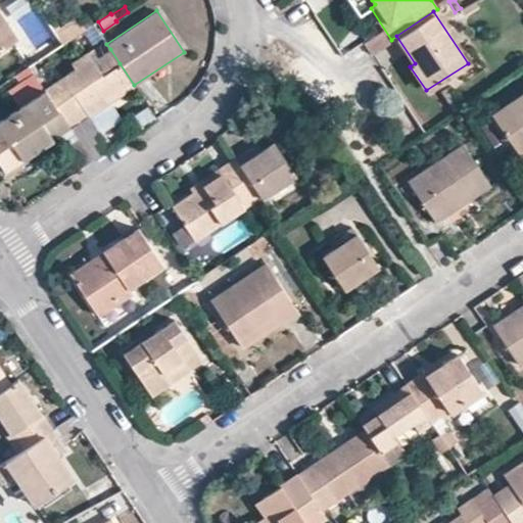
[(0,49),(16,39),(0,14),(0,49)]
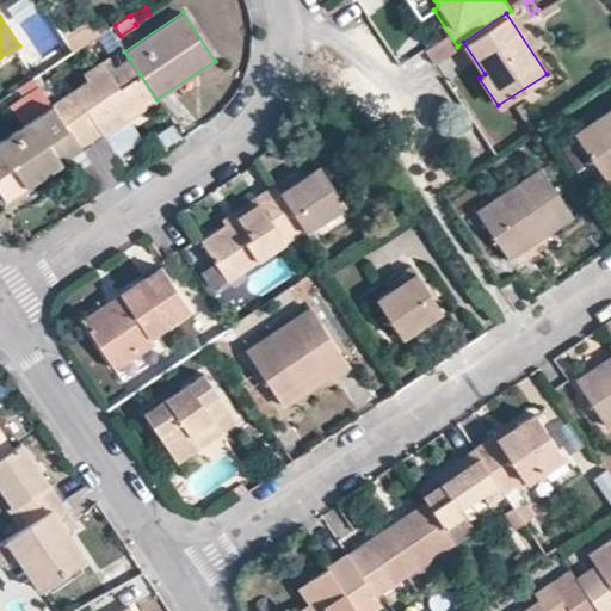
[(87,81),(51,104),(81,149),(129,118),(136,130),(165,112),(156,99),(140,74),(125,84),(115,67),(129,57),(124,51),(122,47),(81,73),(87,81)]
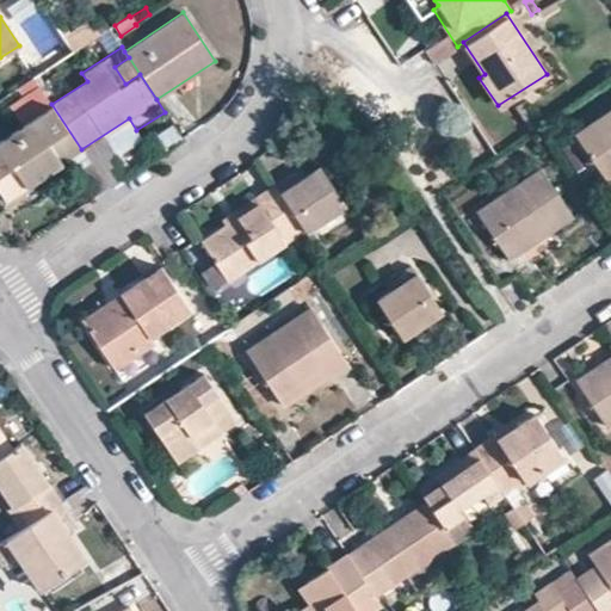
[(115,67),(125,84),(140,74),(129,57),(115,67)]
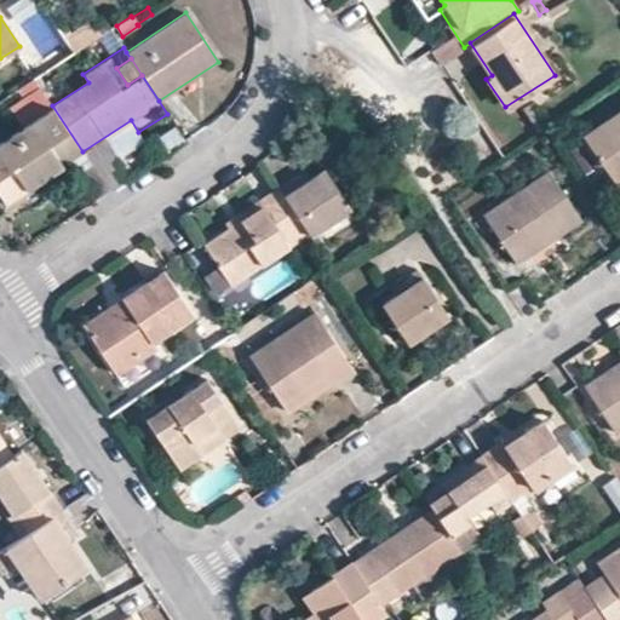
[(7,108),(21,126),(52,105),(34,79),(16,91),(22,98),(7,108)]
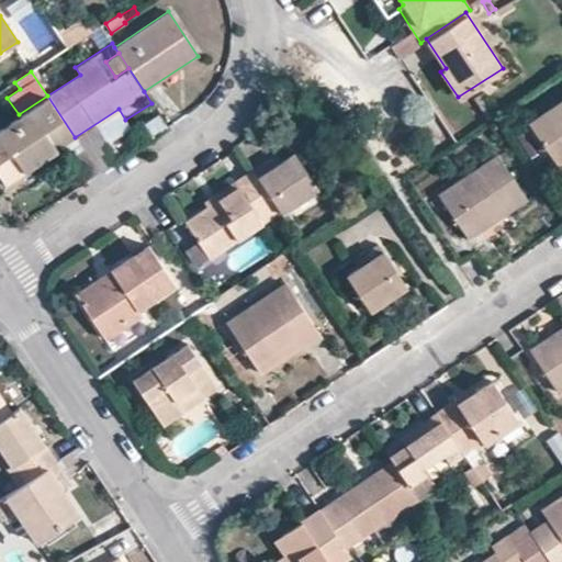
[(75,137),(47,96),(19,114),(0,126),(0,177),(4,184),(75,137)]
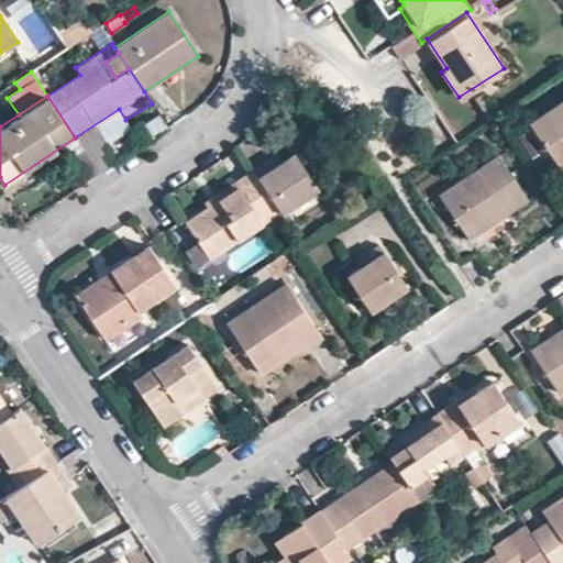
[(562,97),(529,120),(559,164),(562,161),(562,97)]
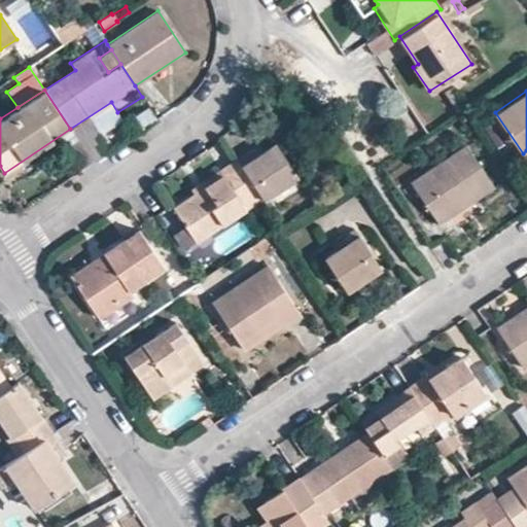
[(262,198),(264,200),(297,177),(275,141),(241,164),(262,198)]
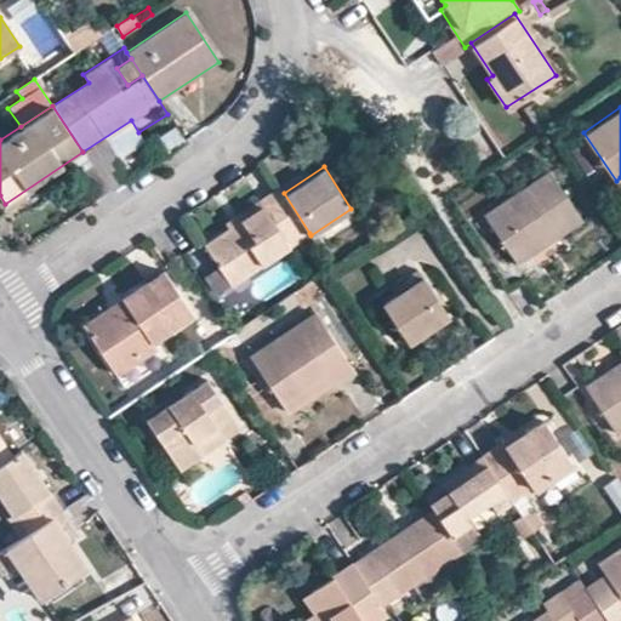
[(484,214),(517,263),(582,220),(551,170),(484,214)]
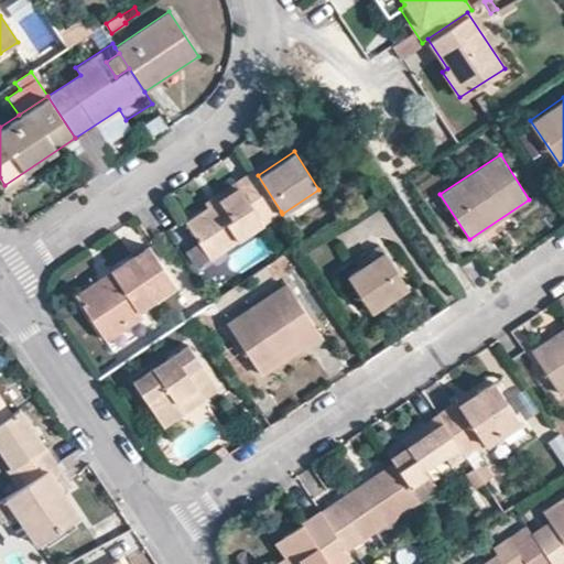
[(186,219),(210,257),(281,212),(258,175),(253,169),(235,181),(239,186),(217,198),(214,194),(204,201),(207,207),(186,219)]
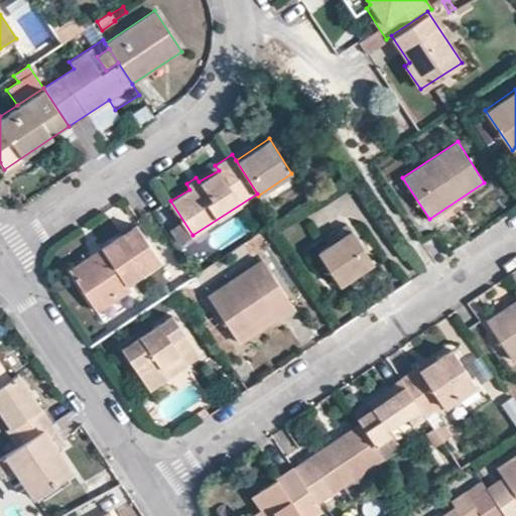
[(324,236),(328,244),(350,228),(347,222),(324,236)]
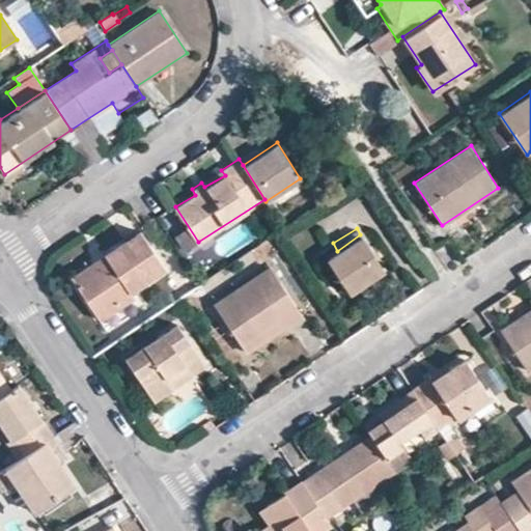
[(72,275),(100,320),(135,297),(130,290),(164,270),(141,232),(72,275)]
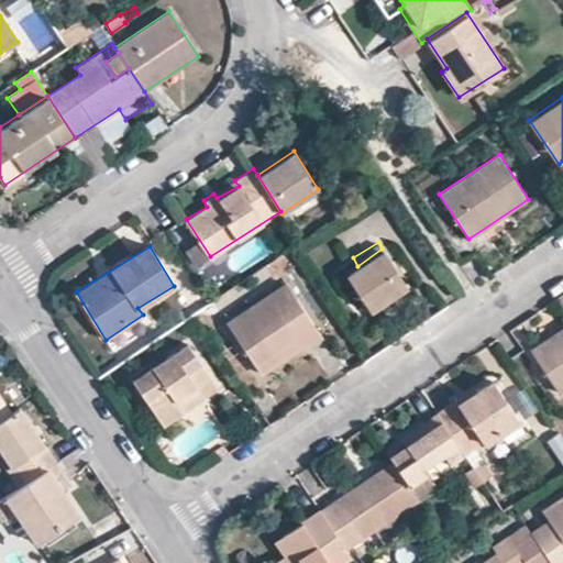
[(346,274),(372,310),(408,286),(382,249),(357,266),(346,274)]
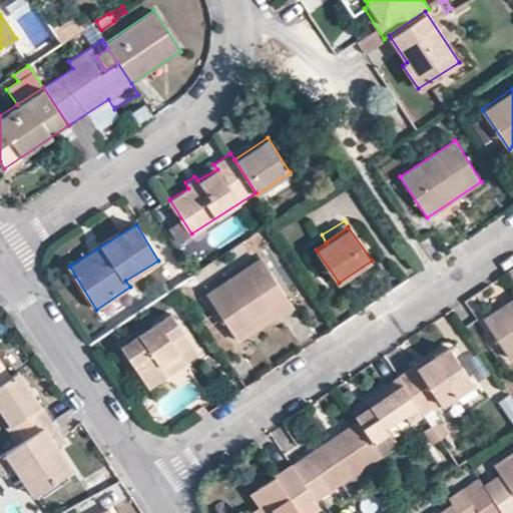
[(262,259),(270,271),(276,268),(268,254),(262,259)]
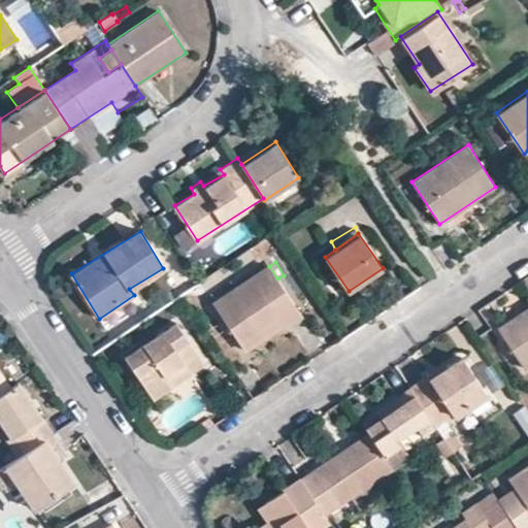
[(212,301),(244,351),(282,325),(283,327),(301,316),(277,278),(269,266),(268,265),(212,301)]
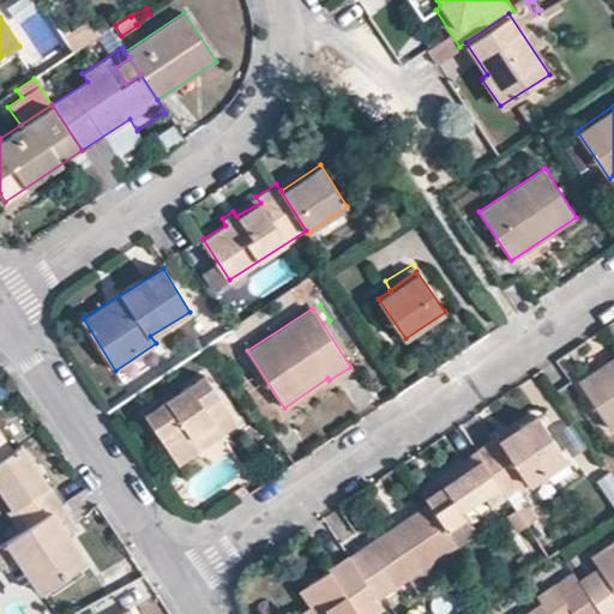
[(613,359),(578,383),(611,428),(613,426),(613,359)]
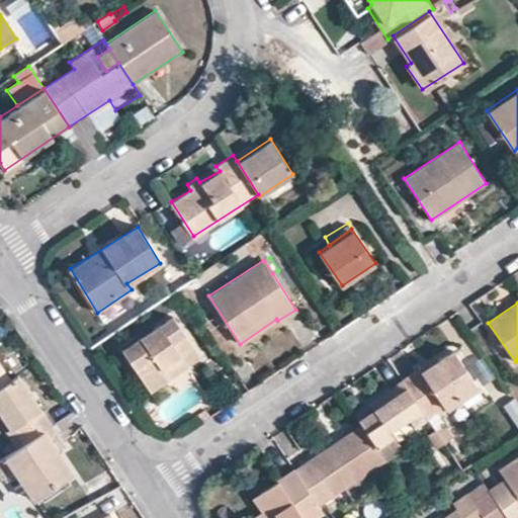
[(122,348),(150,391),(199,357),(173,316),(122,348)]
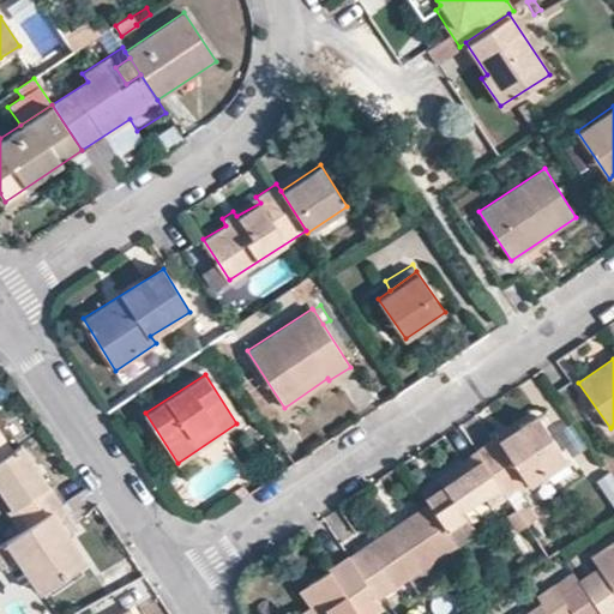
[(6,422),(17,443),(36,432),(26,411),(6,422)]
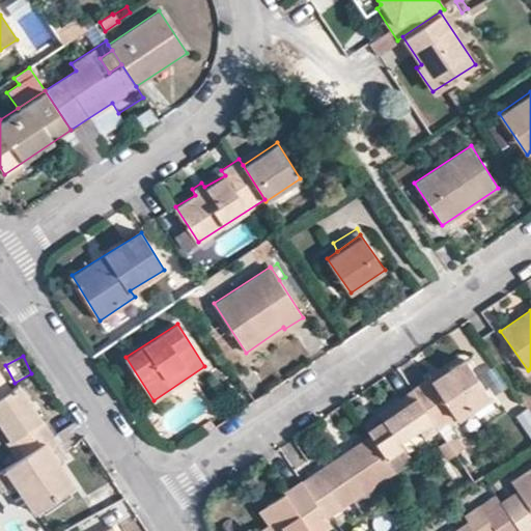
[(434,421),(439,427),(456,415),(457,416),(488,396),(465,359),(430,382),(429,379),(413,389),(434,421)]
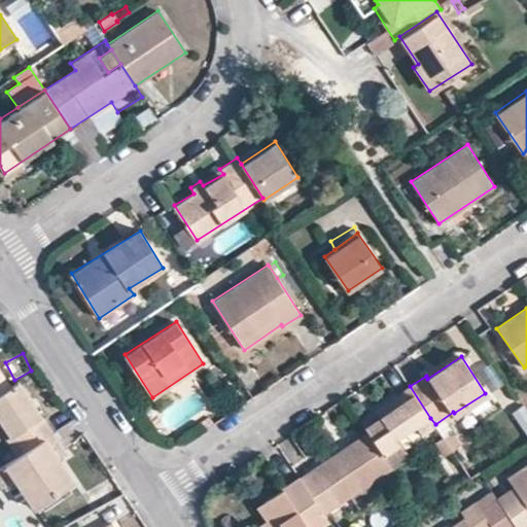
[(44,438),(51,433),(16,382),(8,387),(0,392),(0,420),(11,436),(4,441),(15,457),(44,438)]
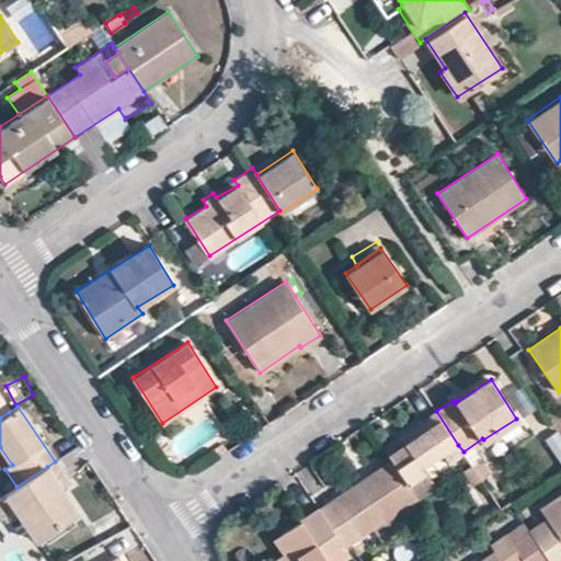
[(436,411),(384,447),(392,460),(409,484),(426,471),(423,466),(443,454),(449,462),(465,454),(464,451),(458,445),(436,411)]
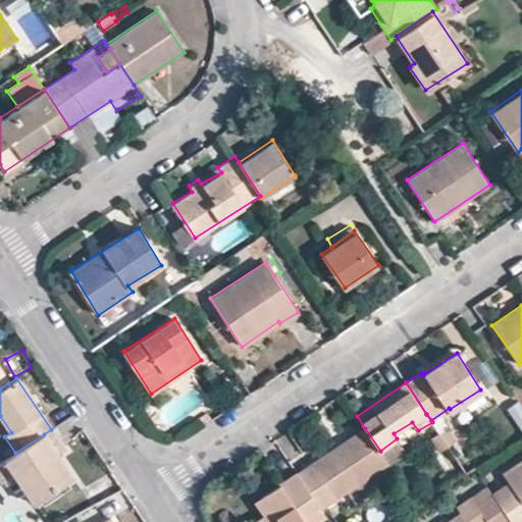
[(521,406),(519,403),(509,410),(521,427),(521,406)]
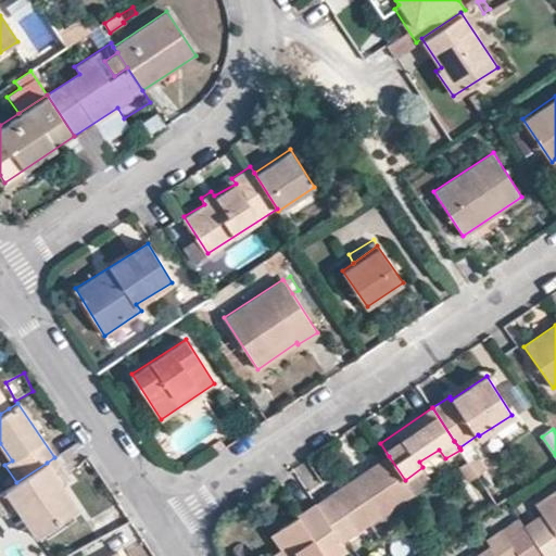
[(468,460),(477,476),(485,468),(477,455),(468,460)]
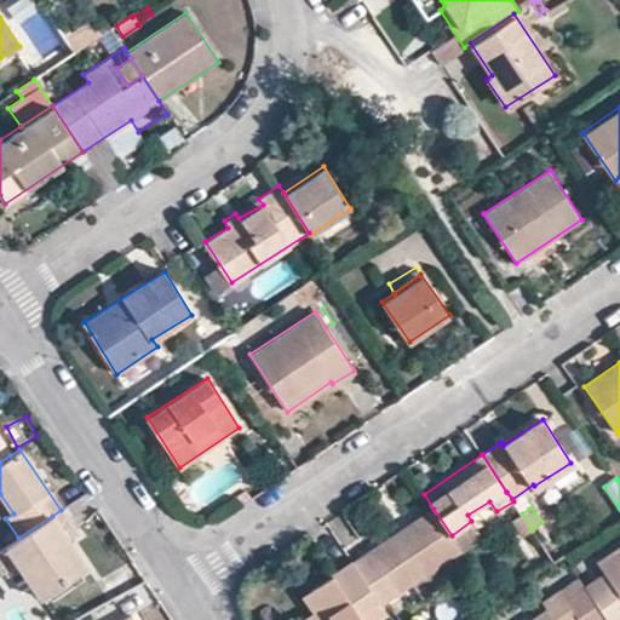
[(61,510),(52,516),(69,540),(79,534),(63,509),(61,510)]
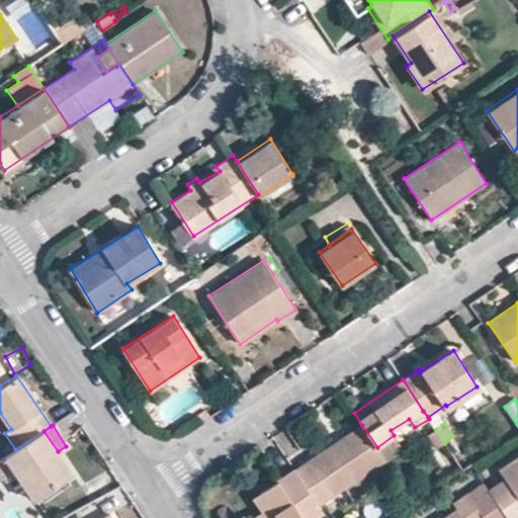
[(295,469),(319,505),(385,459),(377,447),(362,425),(308,460),(295,469)]
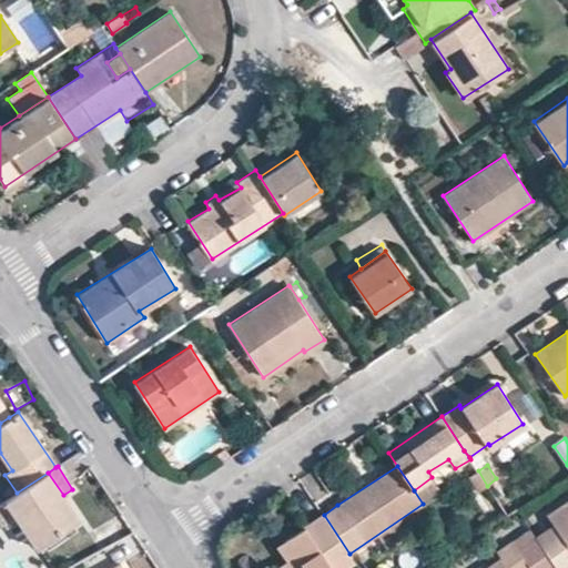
[(468,477),(478,492),(487,486),(478,470),(468,477)]
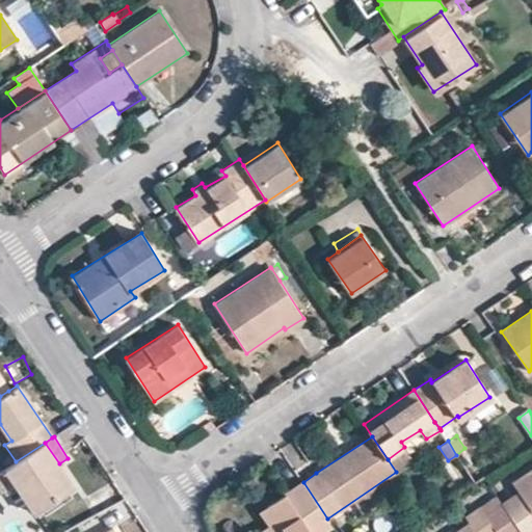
[(16,461),(3,470),(12,482),(33,513),(74,486),(59,463),(45,443),(16,461)]
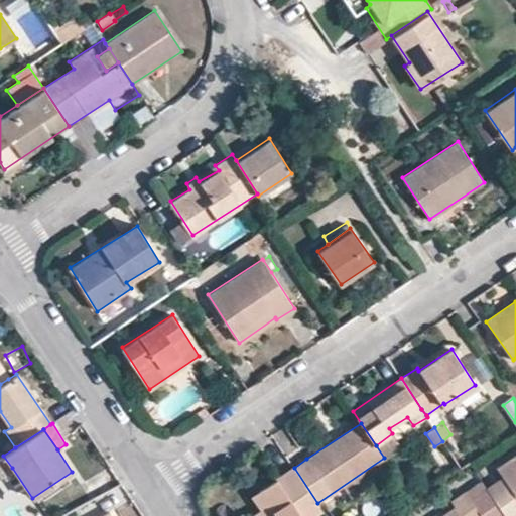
[(515,454),(497,467),(502,476),(487,486),(506,515),(515,508),(515,454)]
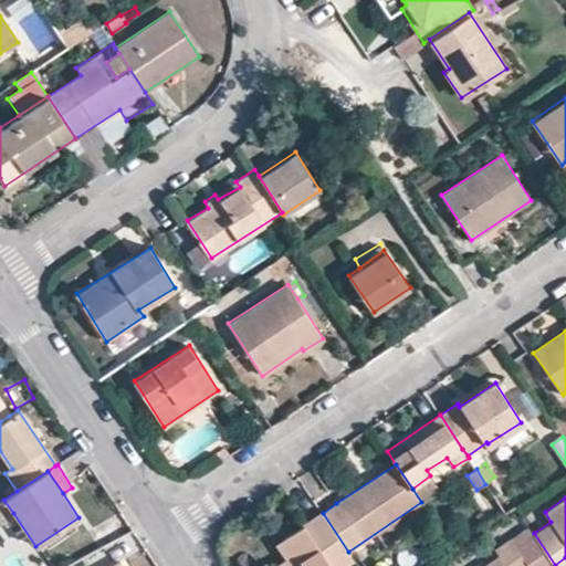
[(0,522),(13,513),(3,500),(0,501),(0,522)]
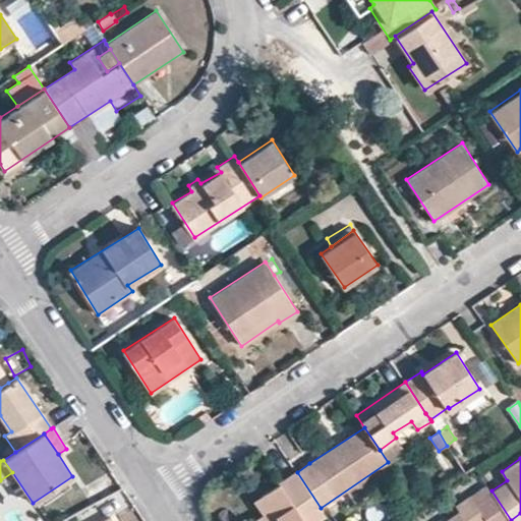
[(252,520),(315,520),(325,515),(321,508),(297,472),(254,501),(263,514),(252,520)]
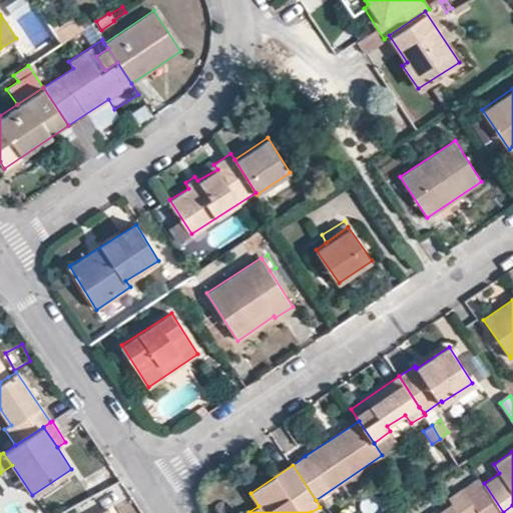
[(484,483),(480,478),(463,489),(478,512),(503,512),(484,483)]
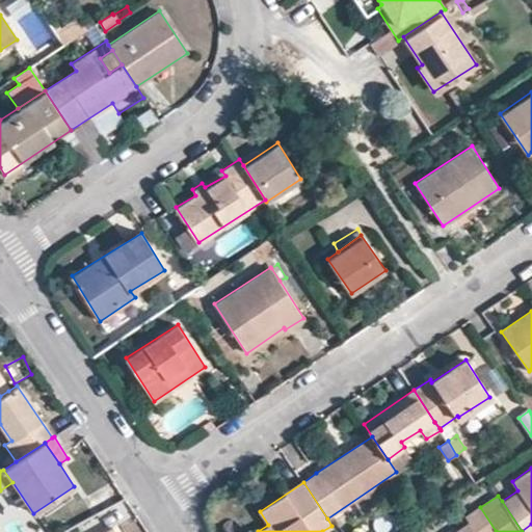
[(496,531),(480,507),(466,516),(470,522),(476,531),(496,531)]
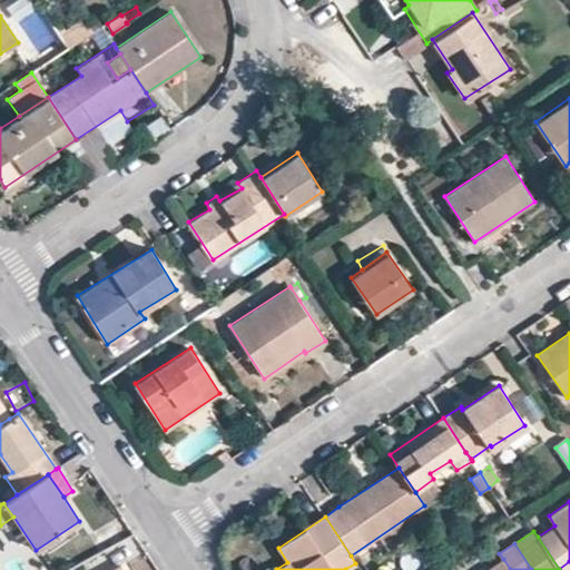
[(487,569),(510,569),(503,559),(487,569)]
